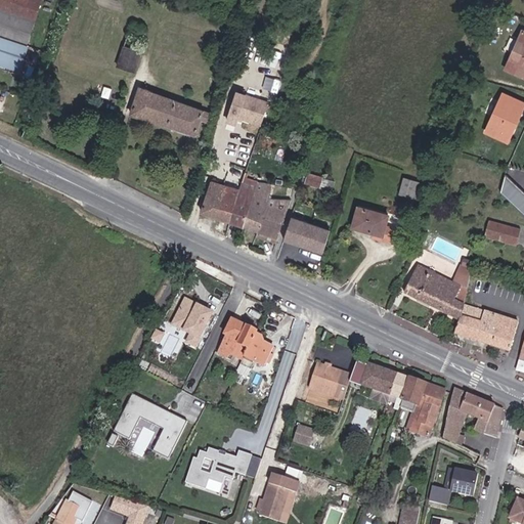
[(0,0),(0,6),(35,18),(41,0),(0,0)]
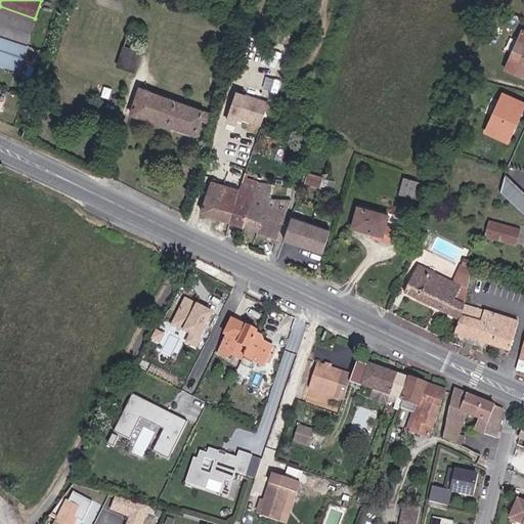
[(0,38),(26,47),(35,19),(0,8),(0,38)]
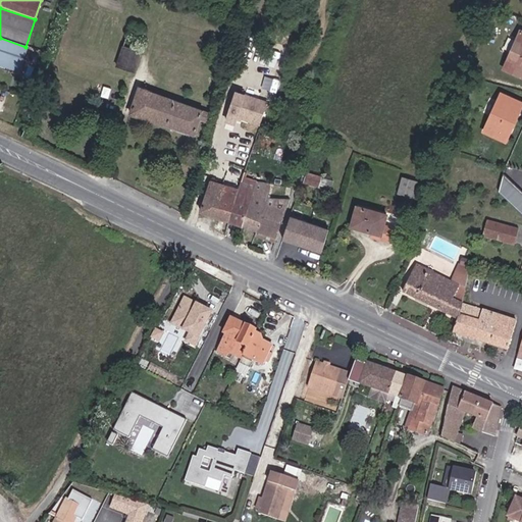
[(490,8),(487,15),(498,20),(501,12),(490,8)]
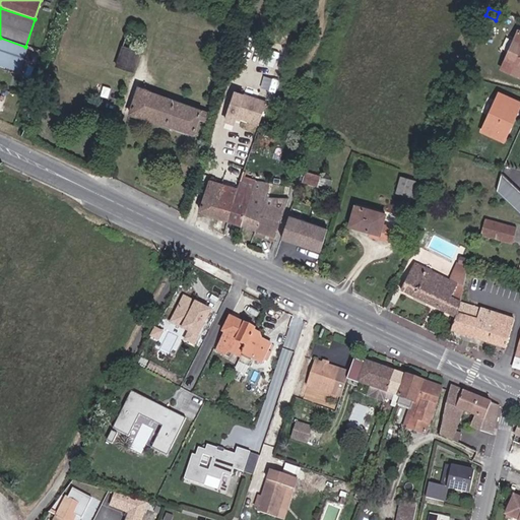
[(140,52),(147,31),(129,26),(123,47),(140,52)]
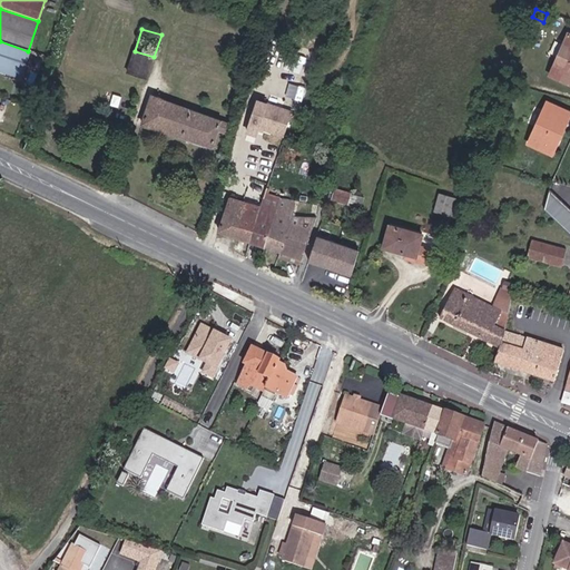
[(569,35),(568,33),(550,75),(569,84),(569,81),(569,35)]
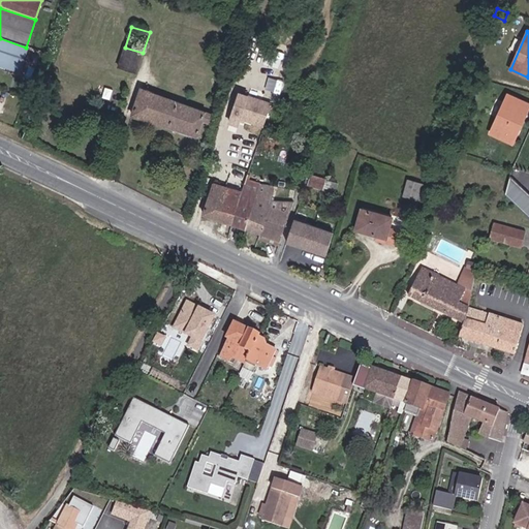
[(20,69),(26,48),(0,38),(0,59),(7,62),(7,65),(20,69)]
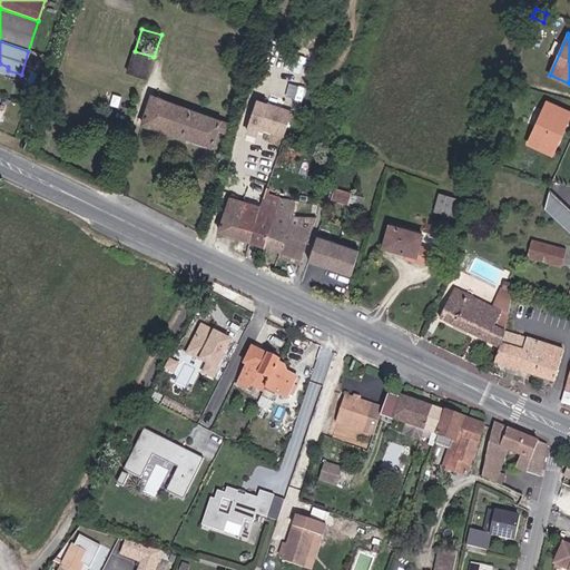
[(147,79),(154,57),(135,51),(127,72),(147,79)]
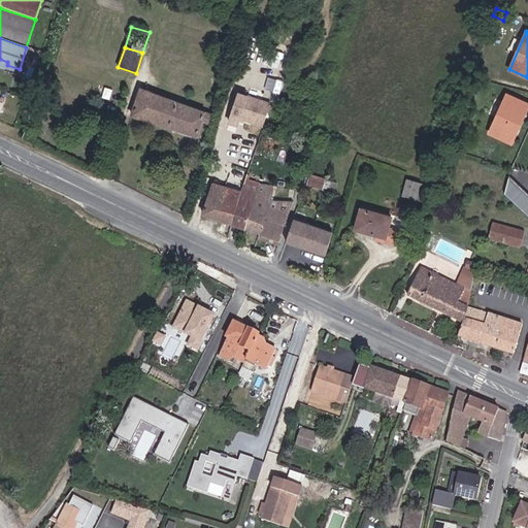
[(209,122),(212,113),(208,112),(140,89),(132,116),(198,137),(203,122),(204,122),(209,124),(209,122)]
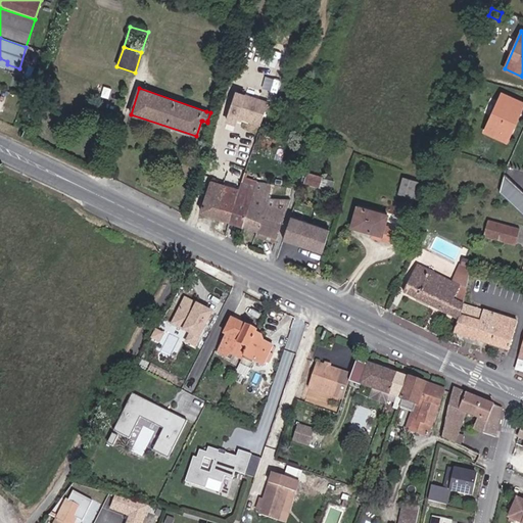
[(268,103),(235,93),(228,115),(260,126),(268,103)]
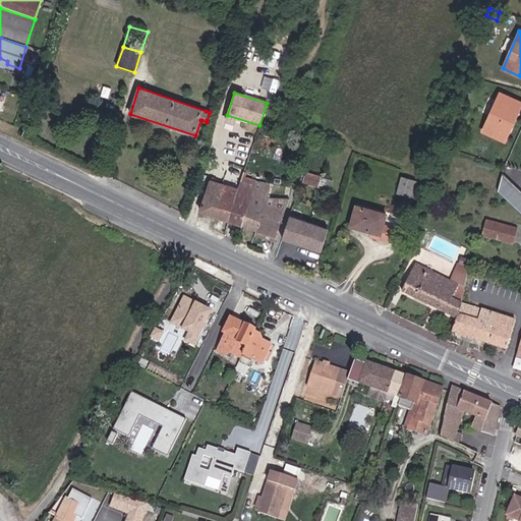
[(511,128),(520,105),(520,103),(500,94),(482,131),(500,139),(506,126),(511,128)]
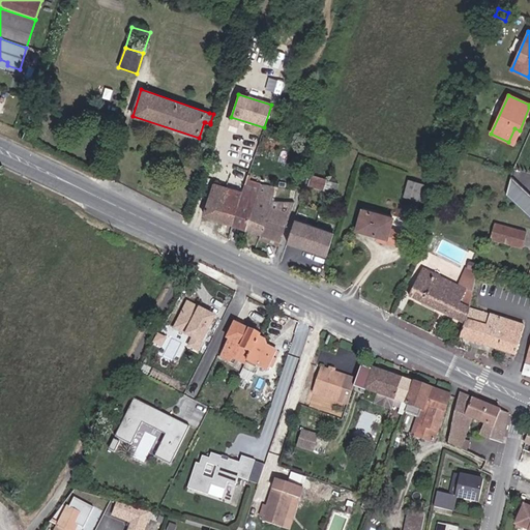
[(272,160),(275,151),(268,148),(265,158),(272,160)]
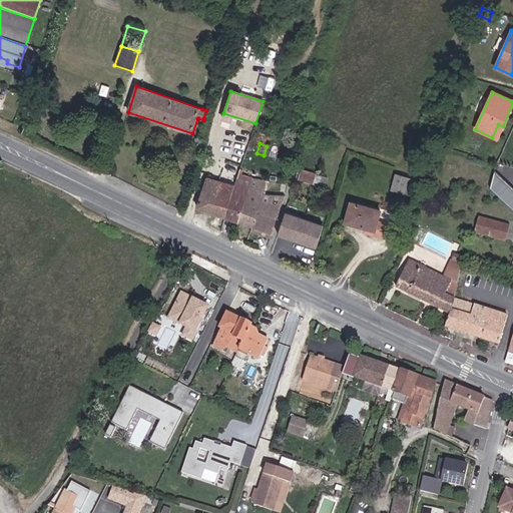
[(314,183),(317,174),(298,168),(297,172),(300,173),(299,178),(314,183)]
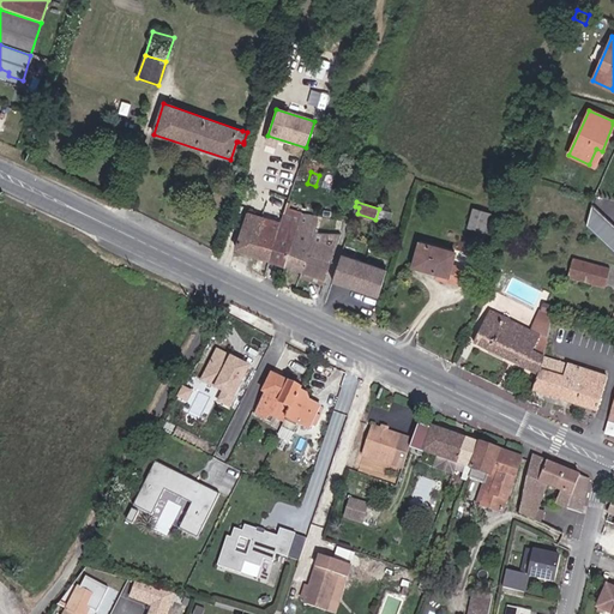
[(613,224),(591,204),(587,226),(613,250),(613,224)]
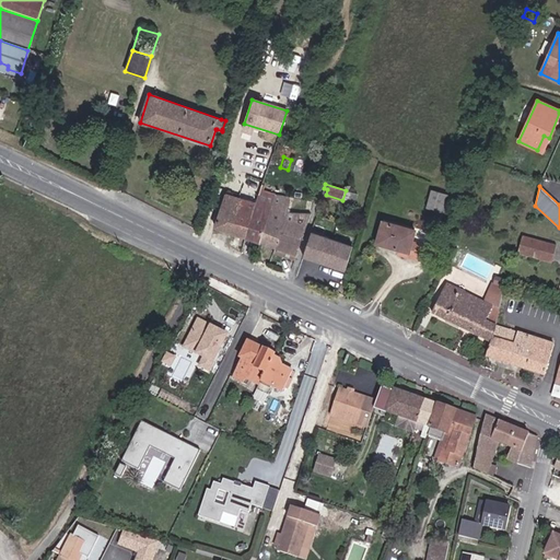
[(172,201),(175,194),(164,188),(160,197),(172,201)]
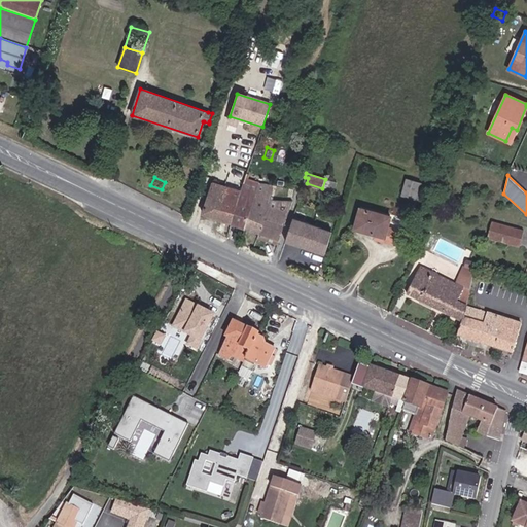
[(245,229),(254,198),(258,184),(258,182),(245,179),(241,191),(234,213),(235,213),(232,223),(245,229)]
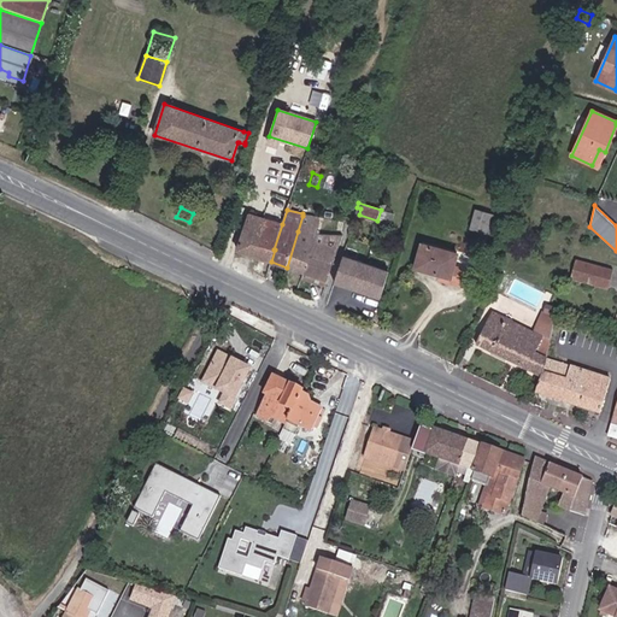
[(486,234),(492,213),(476,210),(470,229),(486,234)]
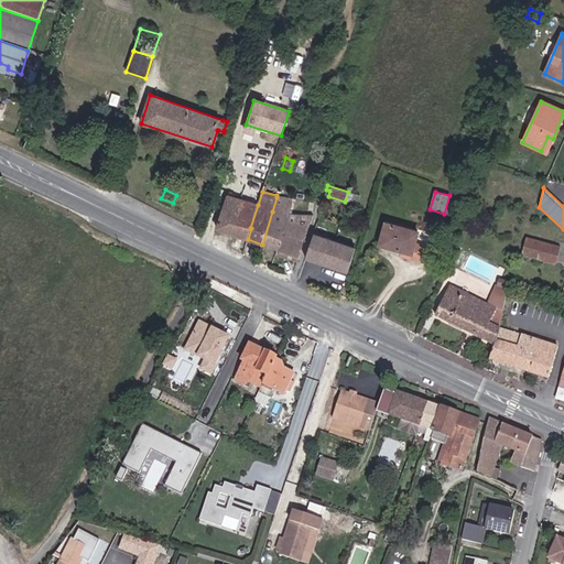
[(241,199),(228,195),(216,228),(232,234),(245,201),(241,199)]
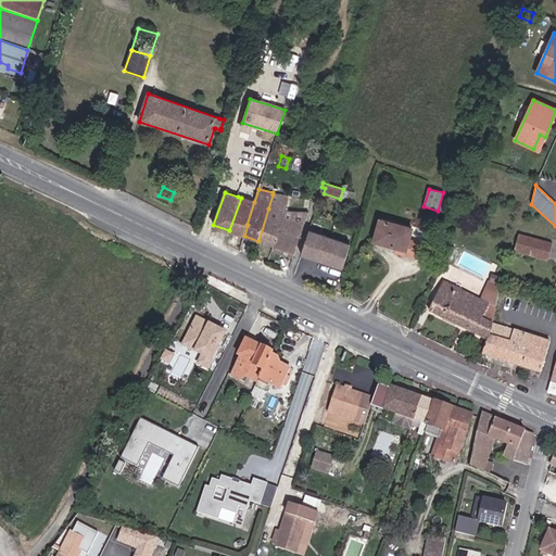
[(268,209),(258,241),(274,245),(278,231),(285,212),(288,196),(273,194),(268,209)]
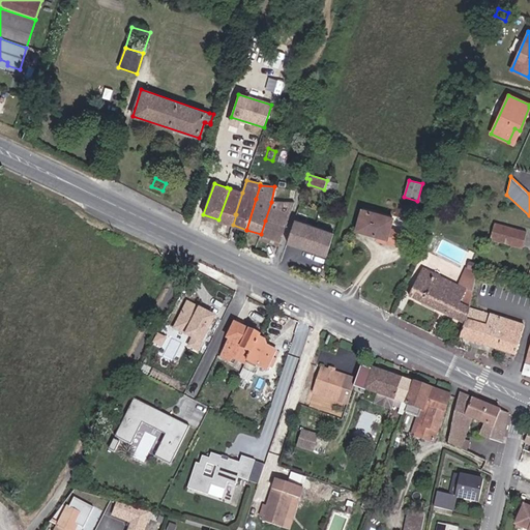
[(230,188),(218,219),(233,225),(236,214),(235,214),(242,193),(234,189),(230,188)]
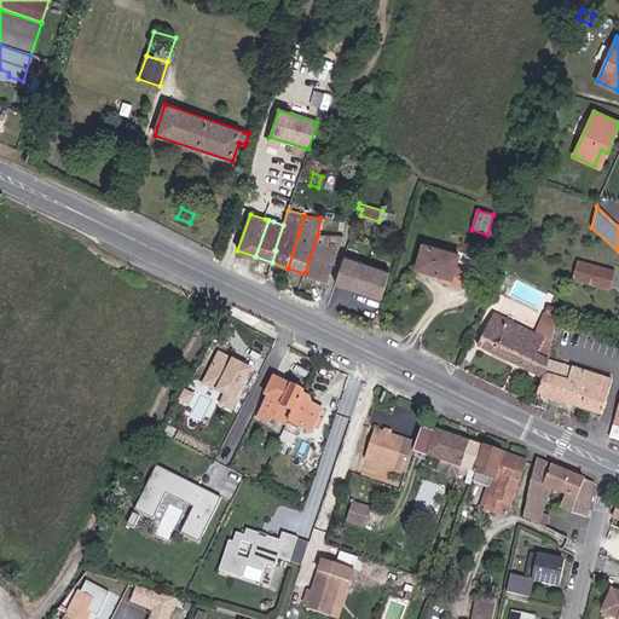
[(334,266),(343,237),(317,236),(310,258),(334,266)]
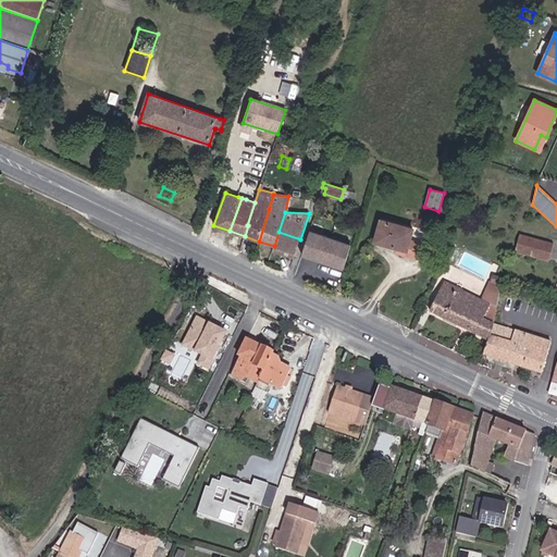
[(409,240),(412,230),(381,220),(375,242),(396,248),(406,250),(405,255),(417,258),(421,244),(409,240)]
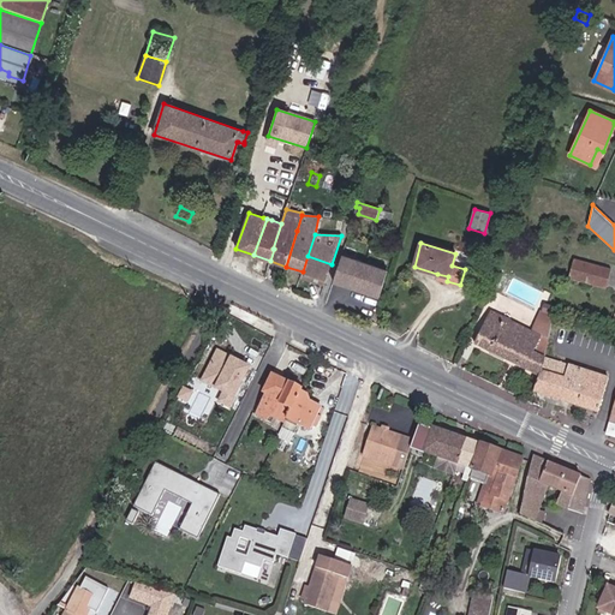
[(341,255),(333,282),(380,297),(388,270),(341,255)]
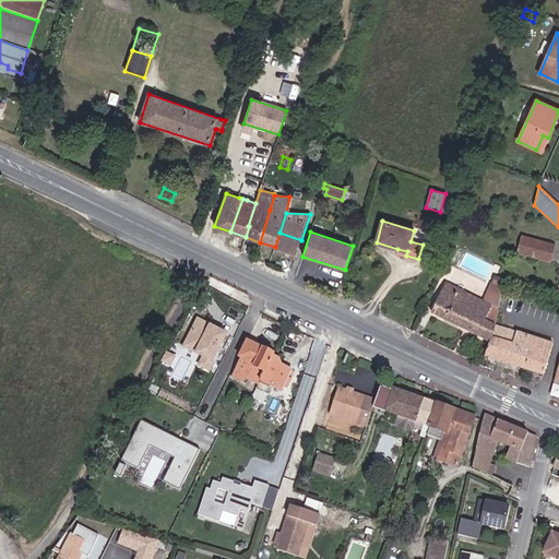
[(296,254),(301,240),(280,233),(275,247),(273,252),(280,254),(282,249),(296,254)]
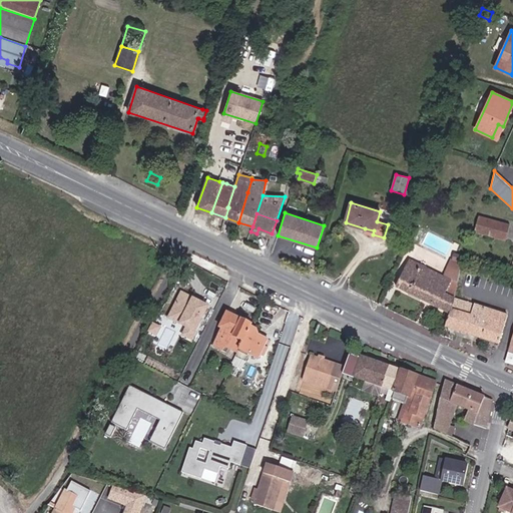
[(504,239),(508,224),(479,216),(475,231),(504,239)]
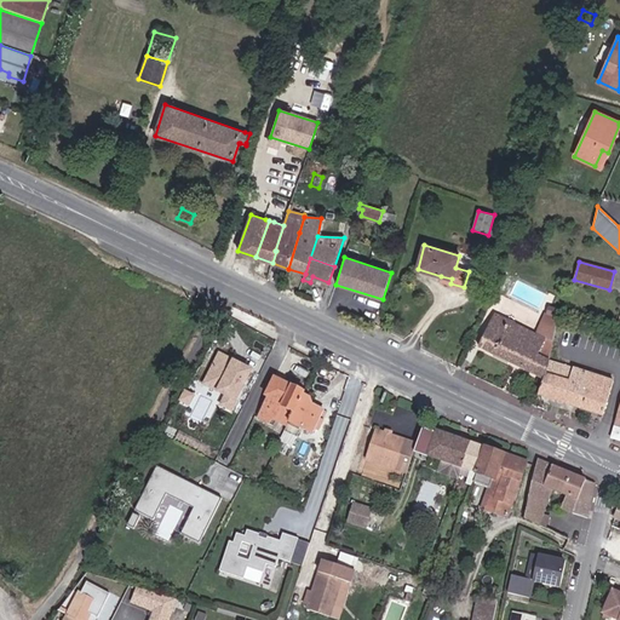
[(555,317),(557,310),(549,308),(546,315),(555,317)]
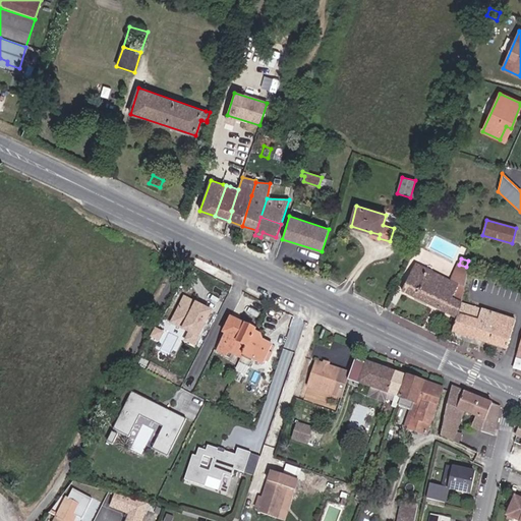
[(442,297),(450,281),(415,264),(402,292),(430,305),(436,294),(442,297)]
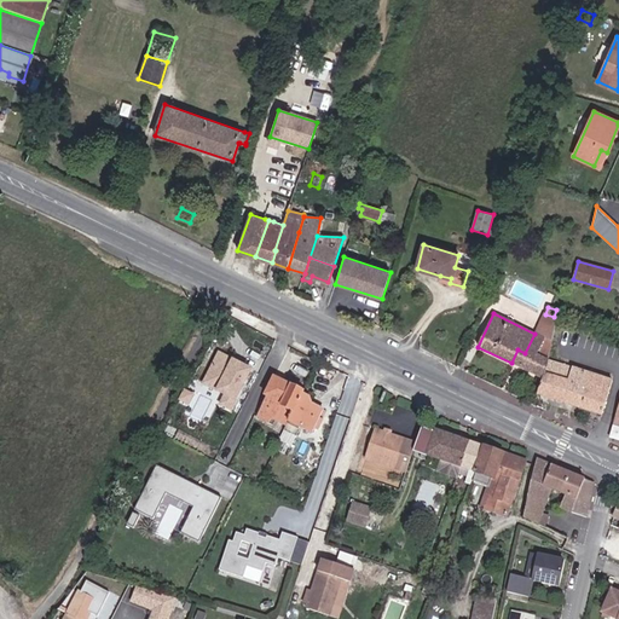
[(551,341),(557,318),(554,317),(545,314),(537,335),(551,341)]
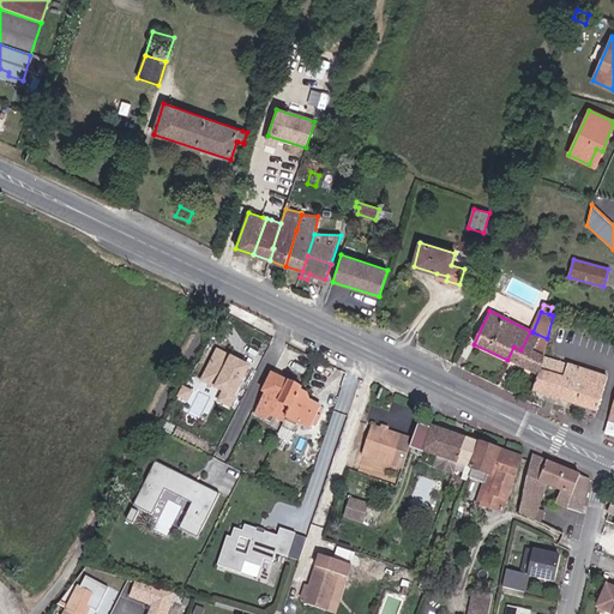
[(537,375),(543,357),(547,338),(533,332),(530,331),(521,350),(513,347),(507,360),(537,375)]
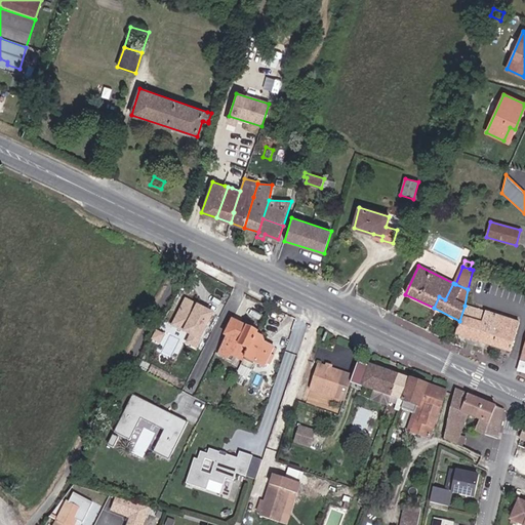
[(198,346),(213,312),(185,297),(171,326),(189,334),(186,340),(198,346)]
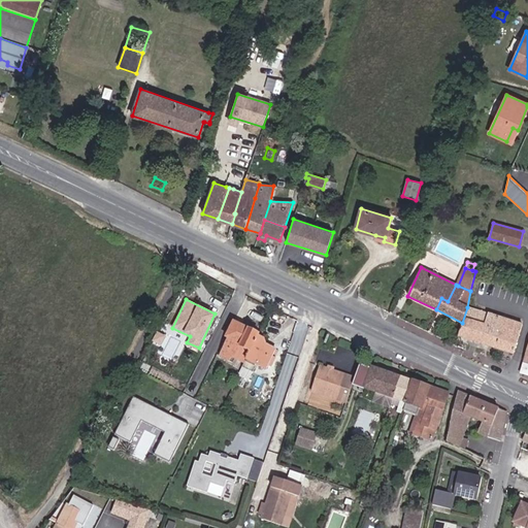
[(514,354),(523,325),(467,307),(462,323),(458,336),(514,354)]
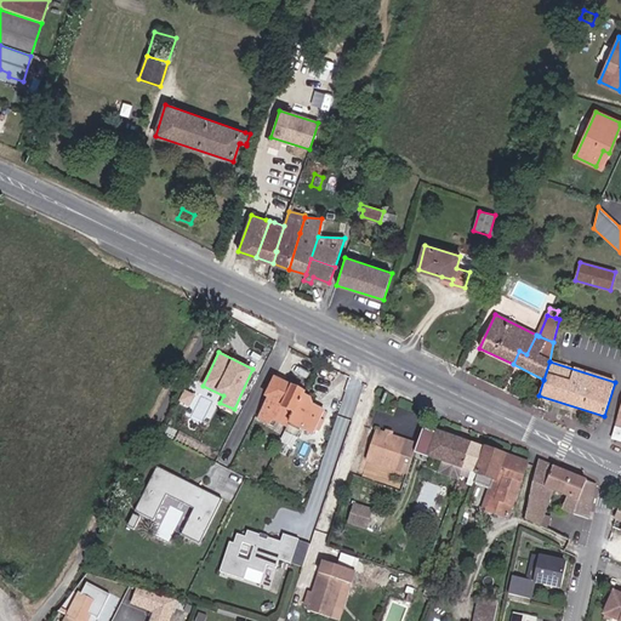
[(313,434),(324,411),(313,405),(311,399),(303,396),(305,393),(275,379),(266,397),(268,398),(258,419),(269,423),(272,419),(288,427),(285,432),(297,438),(302,428),(313,434)]
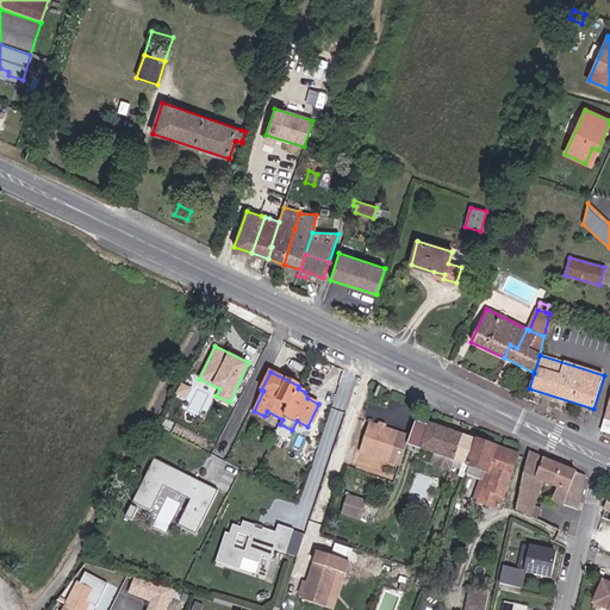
[(454,461),(464,436),(429,424),(429,425),(416,421),(410,437),(408,446),(421,450),(421,449),(435,454),(431,465),(450,471),(453,467),(454,461)]
